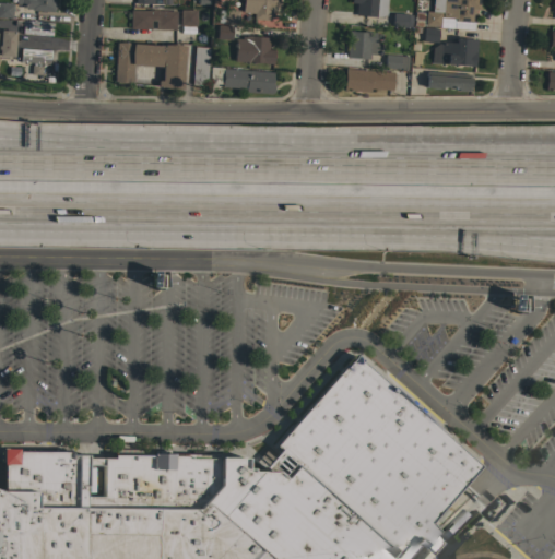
[(58,0),(58,8),(57,8),(57,11),(34,10),(34,8),(24,7),(24,4),(19,3),(19,0),(58,0)]
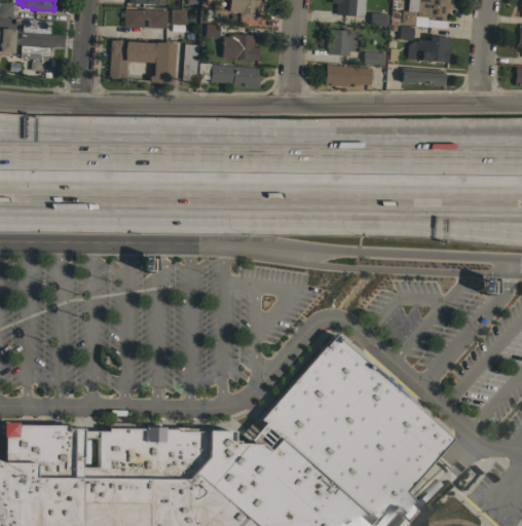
[(263,0),(263,6),(261,6),(260,16),(257,16),(257,19),(240,17),(243,3),(230,2),(230,0),(263,0)]
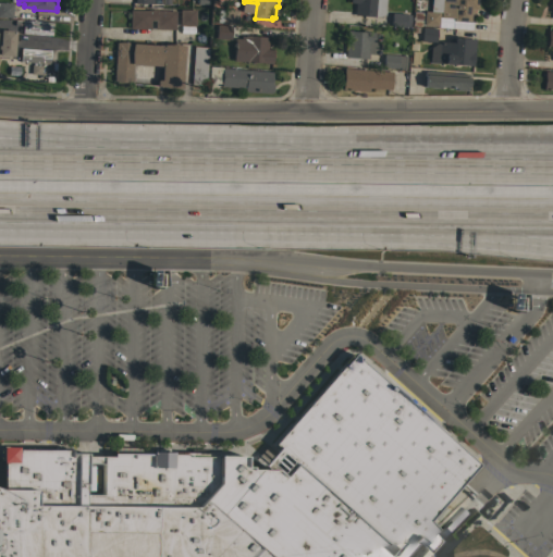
[(357,15),(358,2),(353,2),(353,0),(389,0),(388,14),(386,14),(382,16),(378,16),(357,15)]
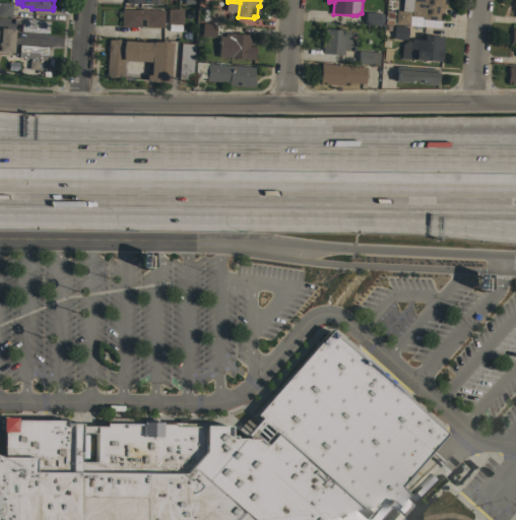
[(448,0),(448,8),(444,8),(444,12),(442,12),(441,20),(426,18),(427,16),(413,15),(414,0),(448,0)]
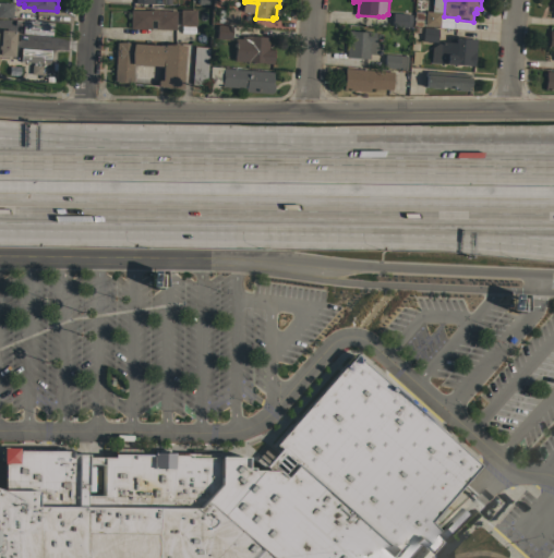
[(0,2),(16,2),(15,17),(0,16),(0,2)]
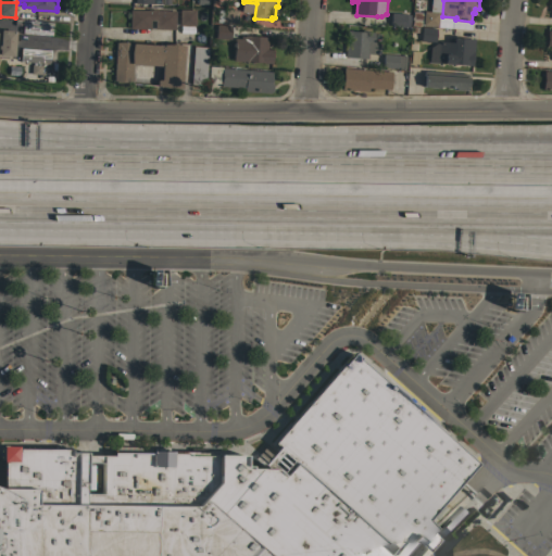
[(178,10),(178,29),(158,29),(158,20),(153,20),(153,28),(133,28),(133,10),(151,10),(151,9),(160,9),(160,10),(178,10)]
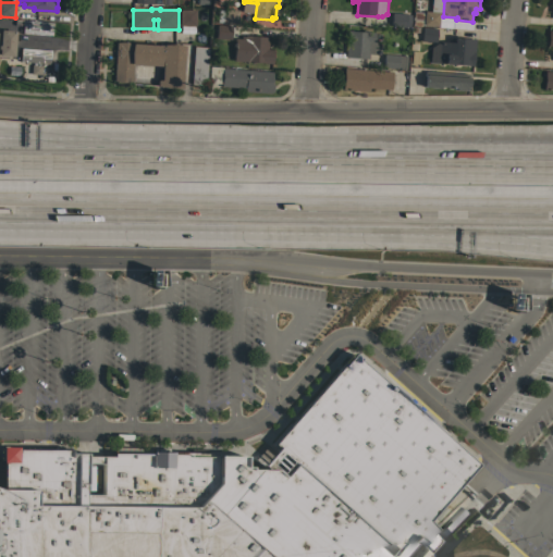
[(199,10),(198,26),(182,25),(183,9),(199,10)]
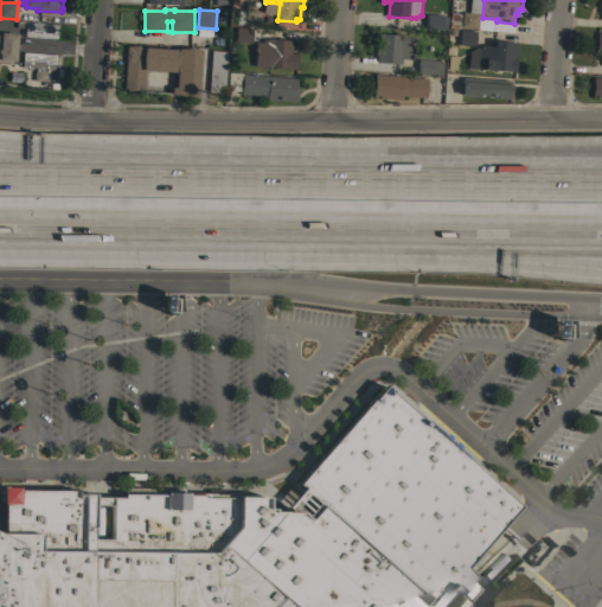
[(262,26),(241,24),(242,14),(247,16),(247,10),(263,11),(262,26)]
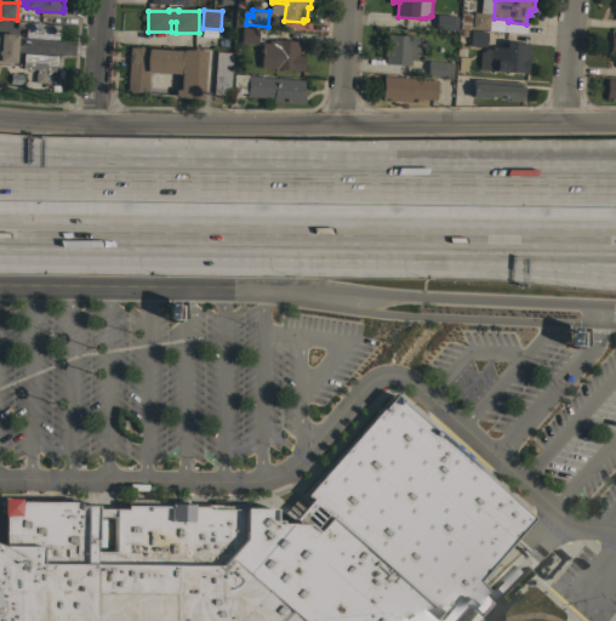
[(474,27),(475,12),(492,13),(491,28),(474,27)]
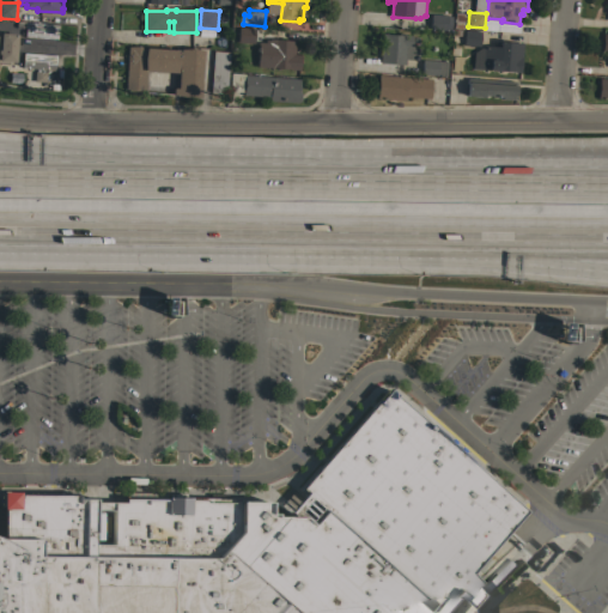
[(454,29),(449,29),(449,30),(432,29),(433,13),(450,14),(450,16),(455,16),(454,29)]
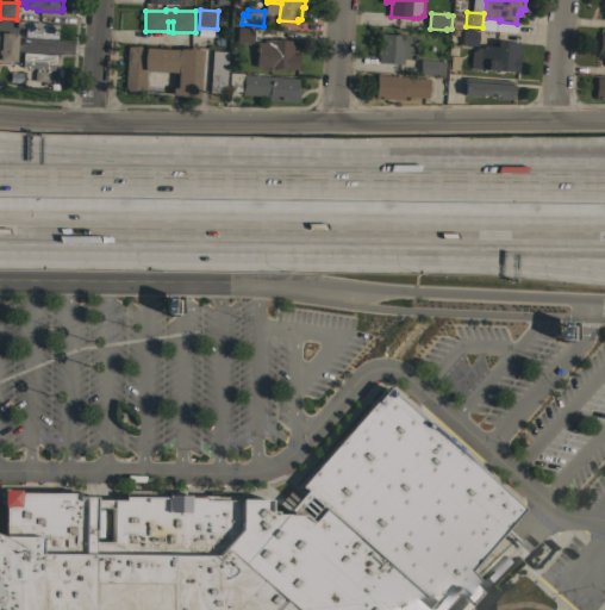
[(27,36),(29,22),(61,24),(60,38),(27,36)]
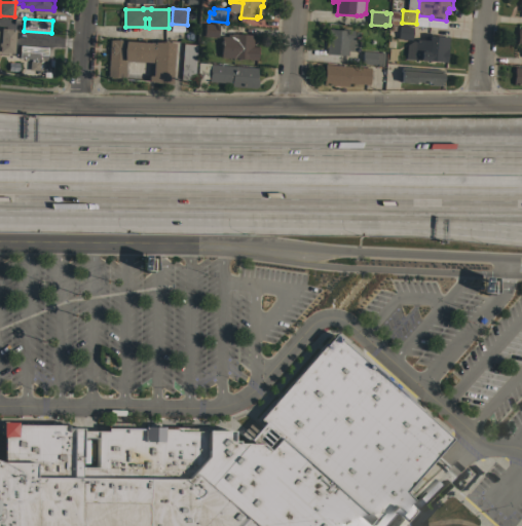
[(222,24),(220,37),(207,36),(208,23),(222,24)]
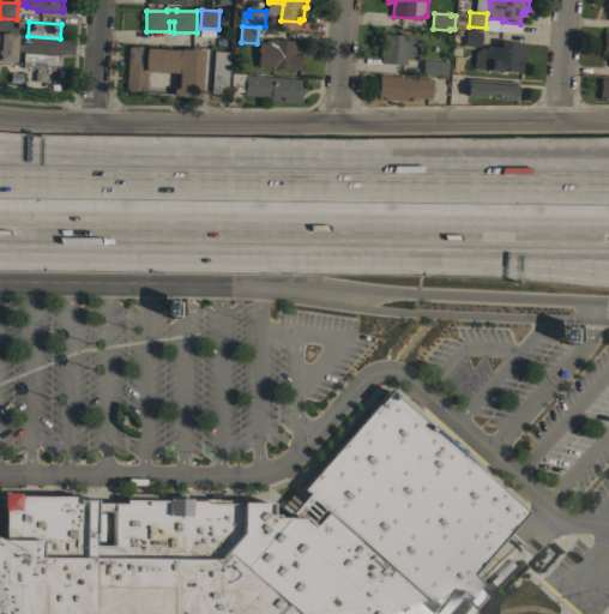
[(483,46),(468,44),(469,30),(484,31),(483,46)]
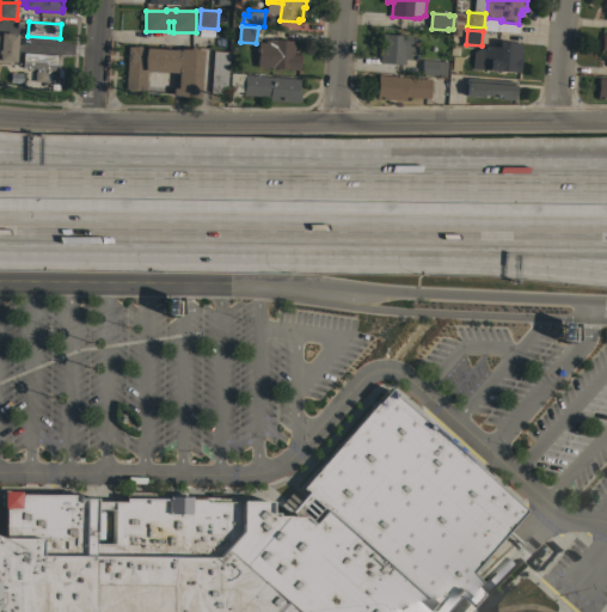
[(18,61),(1,60),(1,54),(0,53),(0,49),(2,49),(4,32),(19,34),(18,61)]
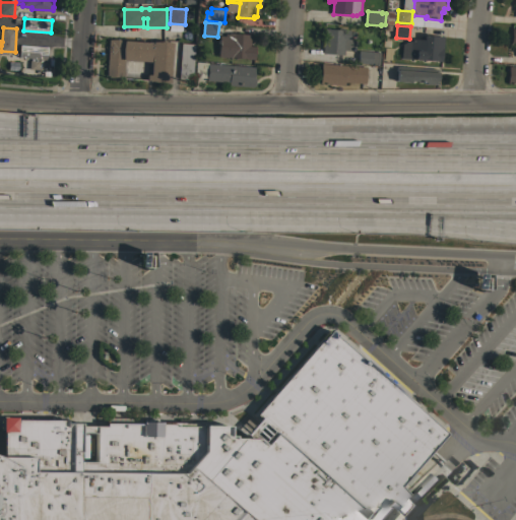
[(346,50),(346,55),(325,53),(326,28),(341,29),(341,27),(346,27),(345,29),(352,29),(351,38),(359,39),(358,47),(352,51),(346,50)]
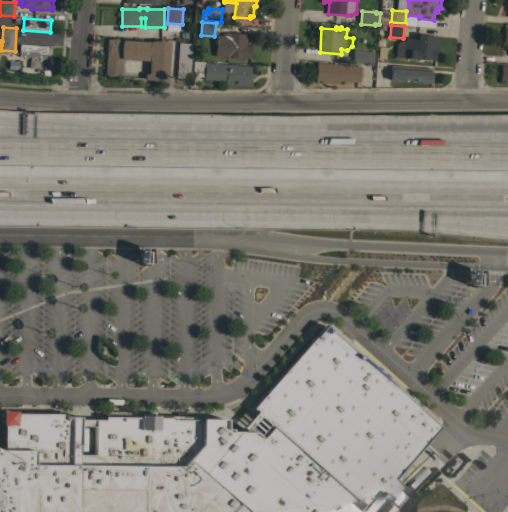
[(217,55),(218,35),(223,35),(224,33),(227,33),(227,32),(249,34),(248,45),(253,45),(252,58),(217,55)]
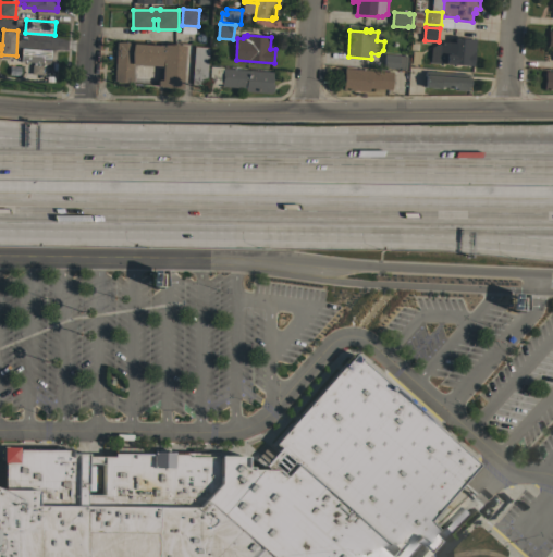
[(476,65),(472,65),(442,63),(432,63),(433,48),(442,40),(453,41),(453,37),(478,38),(476,65)]
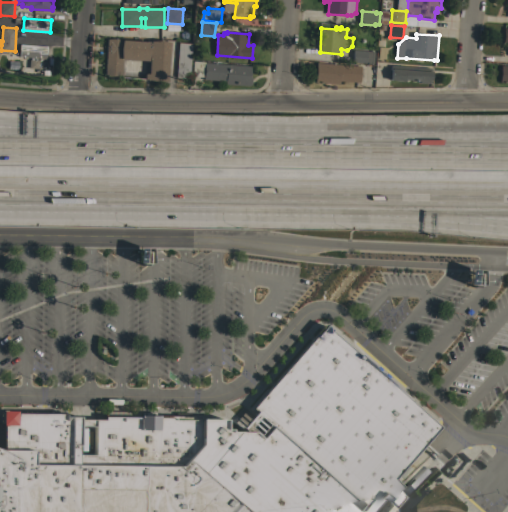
[(146,73),(150,73),(151,60),(125,59),(124,76),(107,75),(109,38),(152,41),(152,40),(171,42),(169,82),(157,81),(146,78),(146,73)]
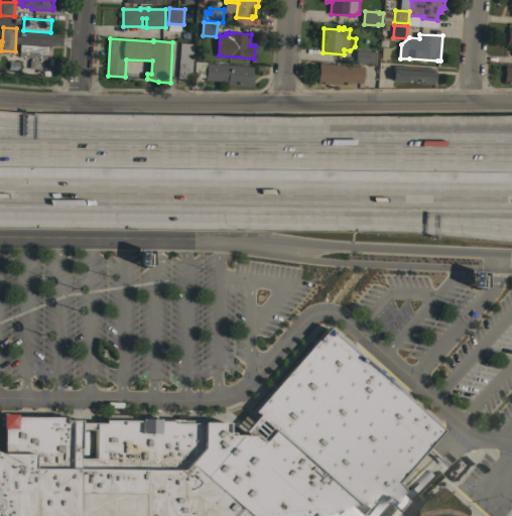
[(193,79),(179,78),(182,42),(196,43),(193,79)]
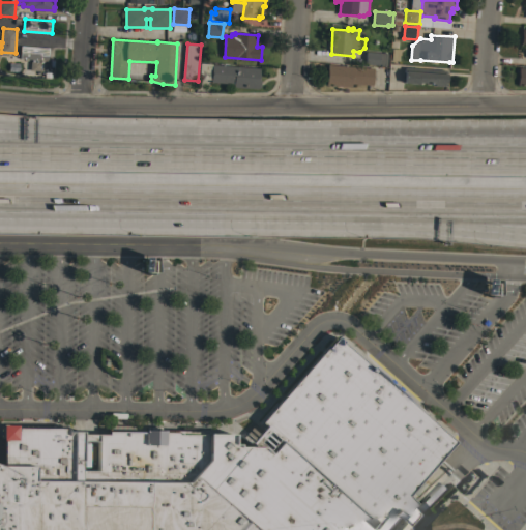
[(51,48),(50,60),(40,60),(40,62),(41,62),(41,70),(32,70),(32,61),(34,61),(34,59),(22,58),(23,46),(51,48)]
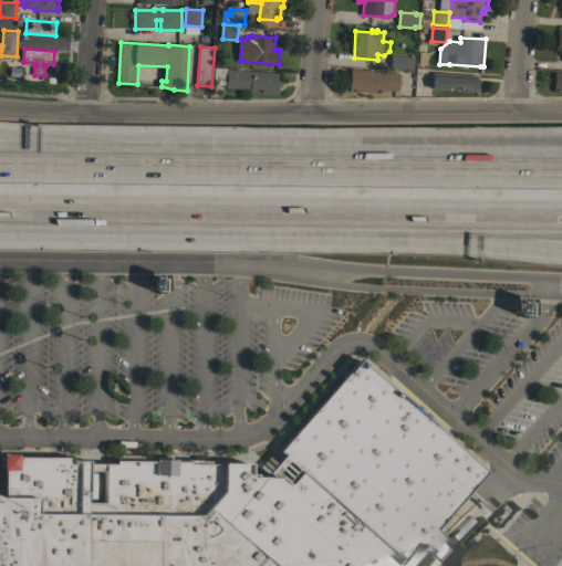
[(416,56),(415,71),(392,69),(393,54),(416,56)]
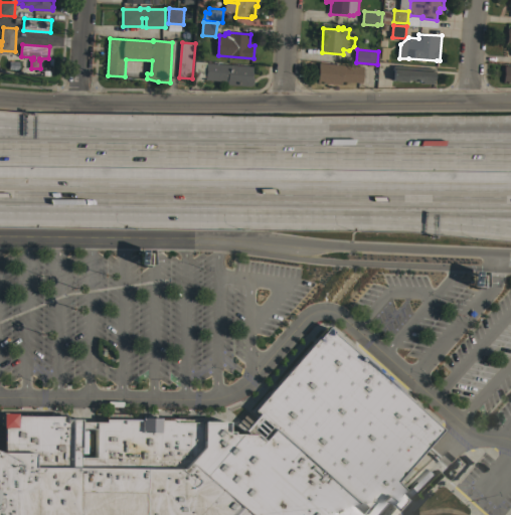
[(254,66),(253,77),(256,77),(254,84),(252,84),(252,87),(228,84),(228,81),(206,79),(206,77),(195,76),(196,60),(208,61),(208,62),(254,66)]
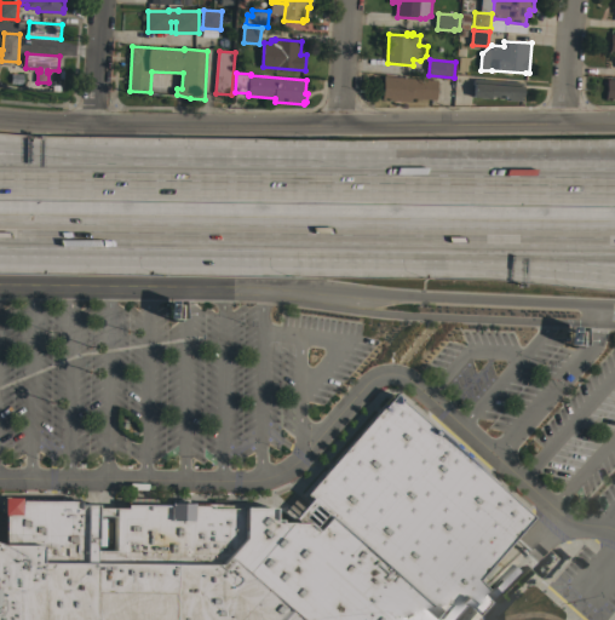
[(440,80),(437,99),(413,98),(413,102),(384,99),(385,75),(440,80)]
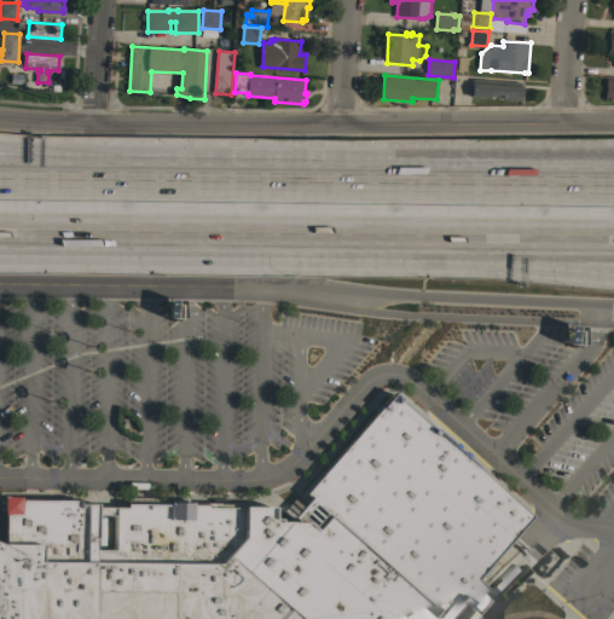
[(522,100),(510,99),(510,97),(505,97),(490,96),(490,98),(473,97),(475,79),(523,82),(522,100)]
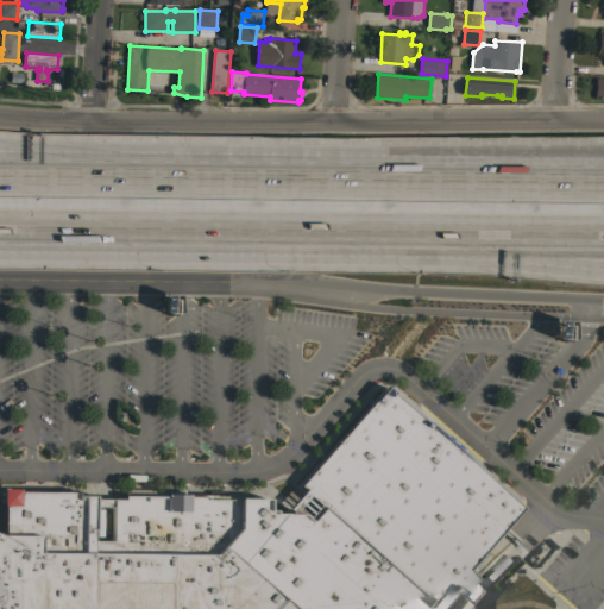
[(0,608),(0,534),(1,535),(4,535),(4,490),(80,491),(80,494),(95,495),(95,498),(125,500),(126,495),(168,496),(168,493),(188,493),(188,496),(209,496),(209,500),(238,500),(239,497),(268,497),(268,508),(274,508),(274,512),(287,510),(304,489),(301,485),(387,387),(524,508),(470,570),(492,592),(477,606),(477,608),(0,608)]
